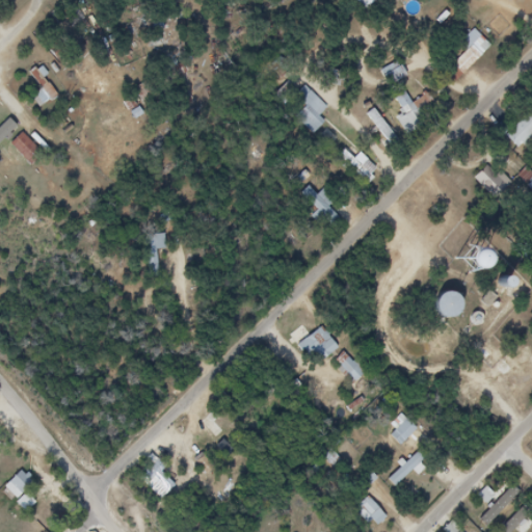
[(439,67),(455,84),(493,47),(475,30),(439,67)]
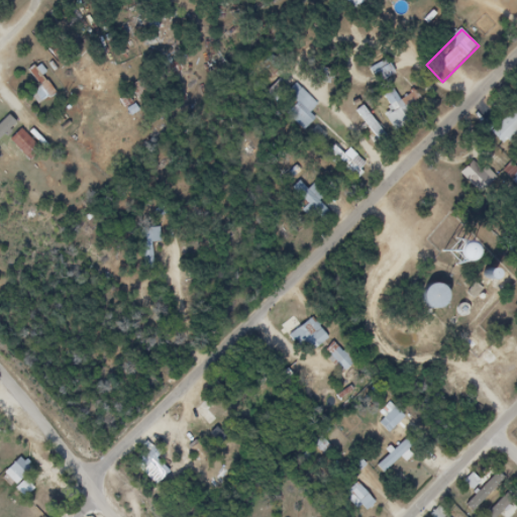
[(379,83),(392,75),(386,62),(372,70),(379,83)]
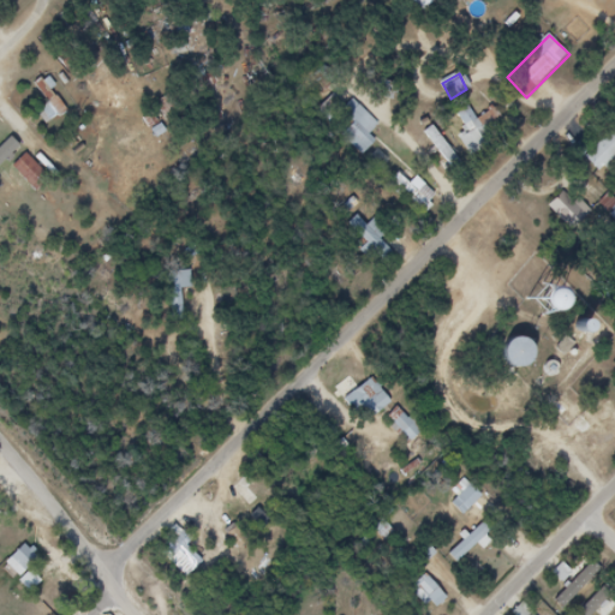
[(33,85),(45,103),(39,107),(48,121),(65,111),(53,91),(57,89),(51,79),(46,83),(42,78),(33,85)]
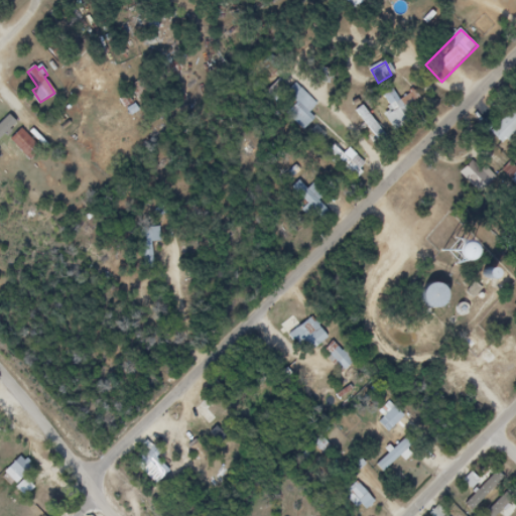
[(289,89),(282,81),(269,93),(303,131),(323,114),(295,84),(289,89)]
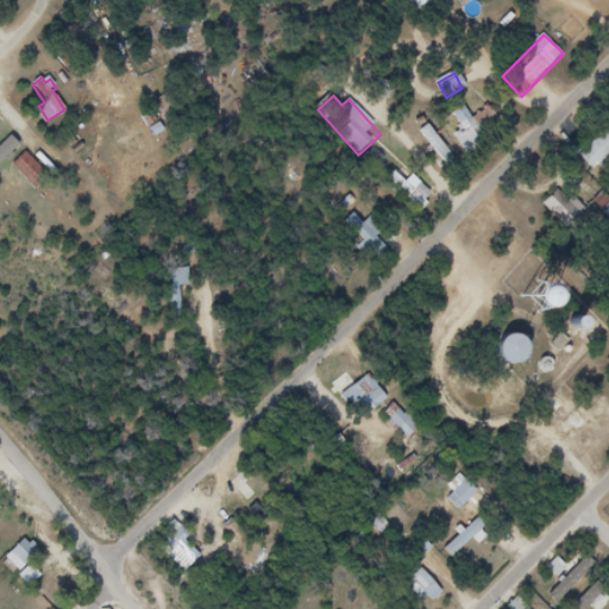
[(454,135),(465,154),(503,132),(490,108),(471,119),(463,105),(451,111),(462,131),(454,135)]
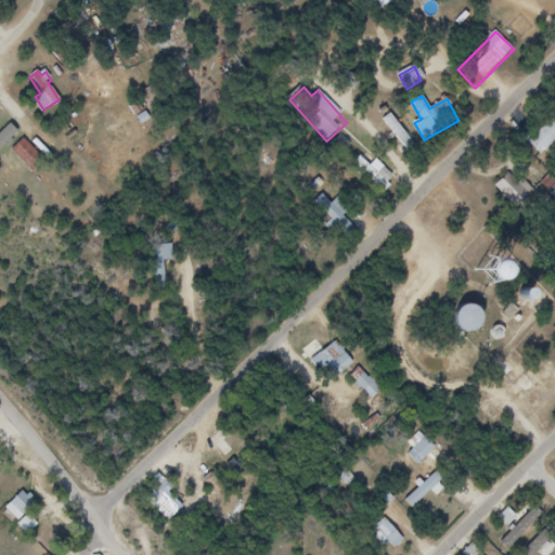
[(554,152),(554,133),(554,121),(536,123),(536,152),(554,152)]
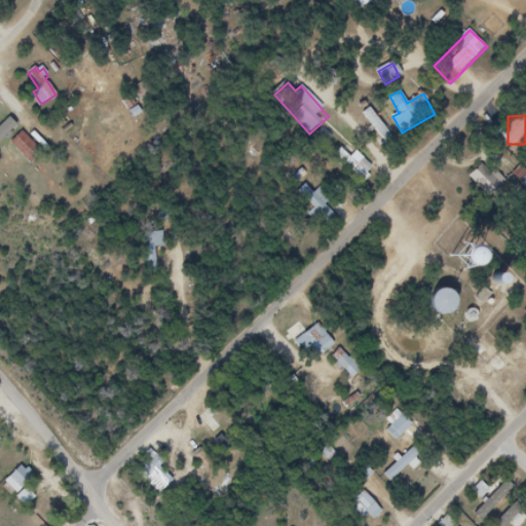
[(0,140),(16,126),(9,118),(0,125),(0,140)]
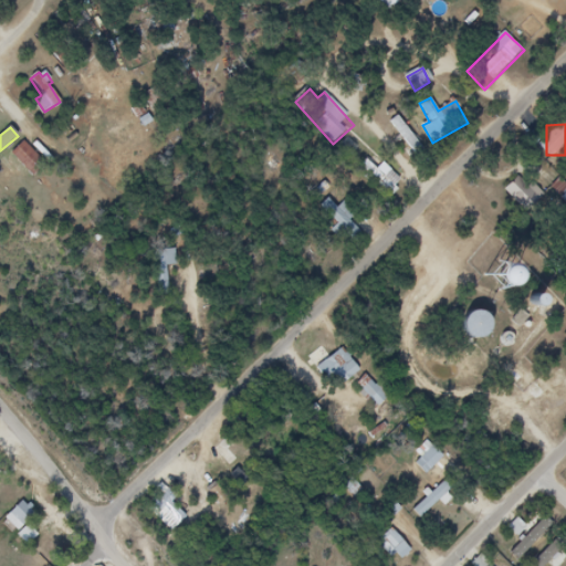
[(11,152),(32,175),(45,164),(23,140),(11,152)]
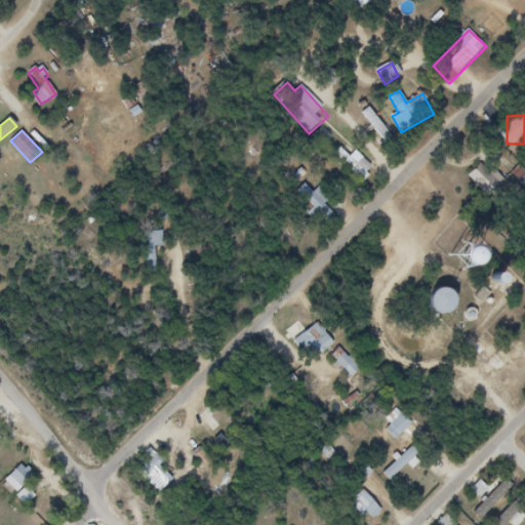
[(355,155),(351,158),(340,149),(334,155),(363,184),(373,173),(355,155)]
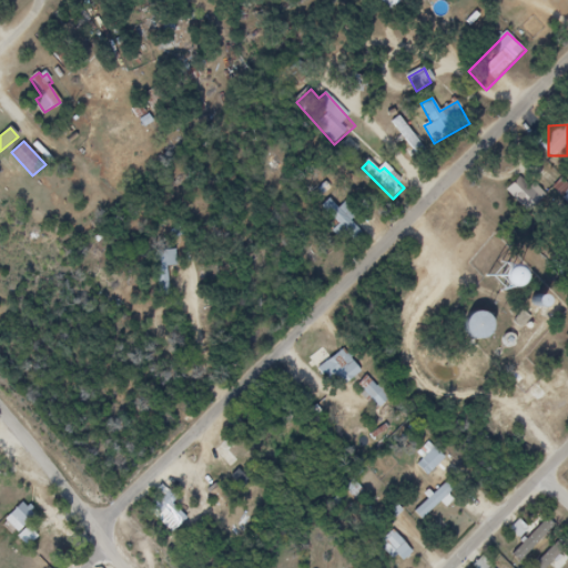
[(507,191),(529,213),(546,196),(524,174),(507,191)]
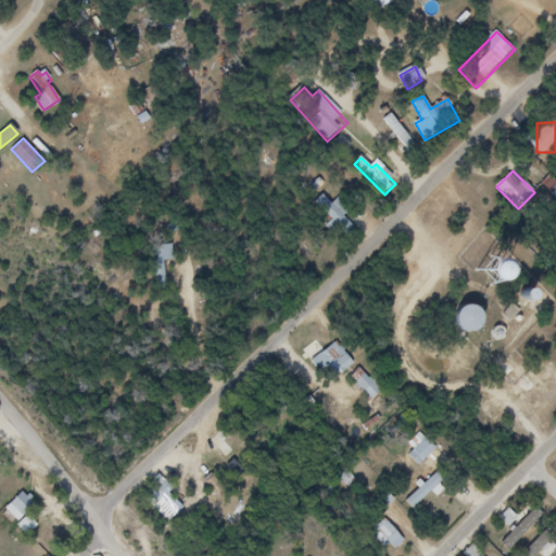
[(358,230),(324,197),(314,205),(349,240),(358,230)]
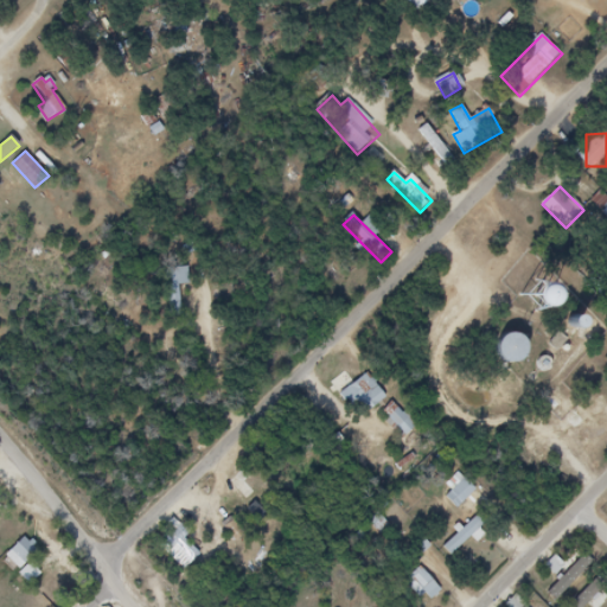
[(170,269),(170,318),(180,318),(180,286),(190,286),(190,269),(170,269)]
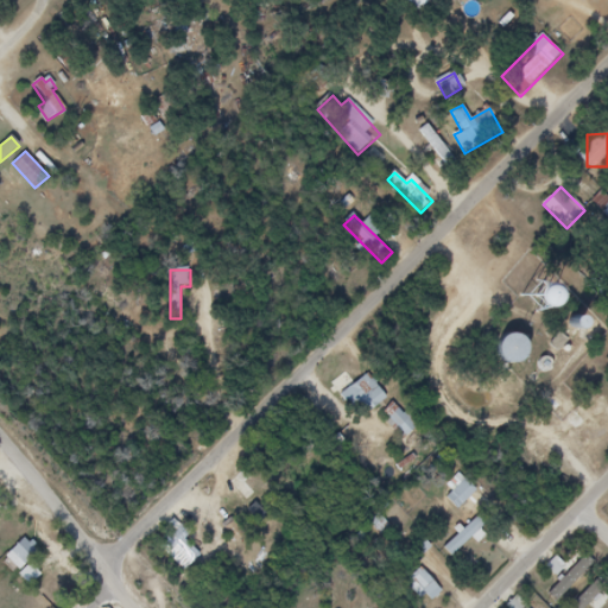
[(524,353),(507,335),(488,352),(504,369),(524,353)]
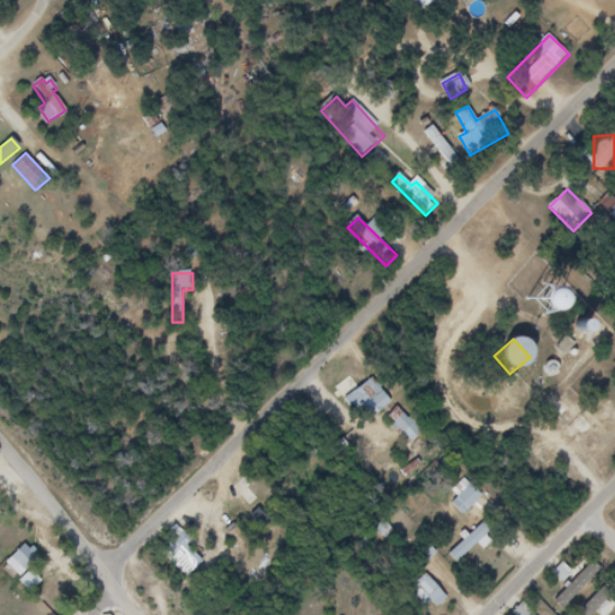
[(366,410),(370,417),(390,408),(380,382),(345,395),(352,416),(366,410)]
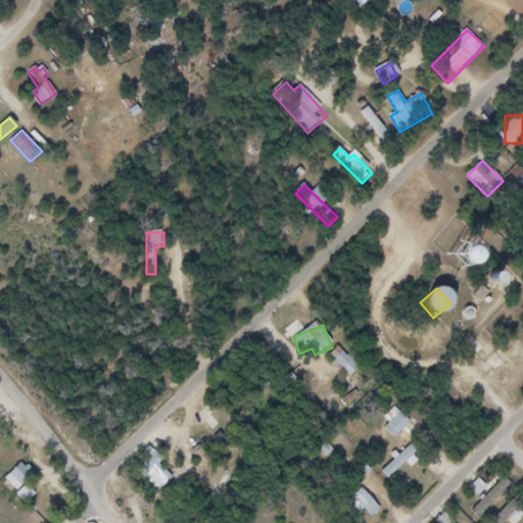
[(350,378),(362,367),(344,349),(333,361),(350,378)]
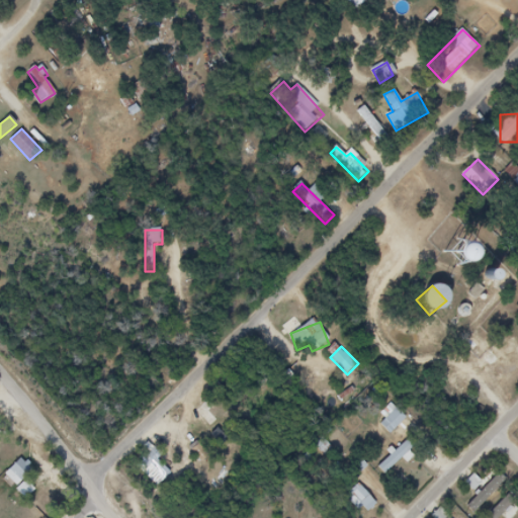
[(392,435),(407,418),(397,408),(380,426),(392,435)]
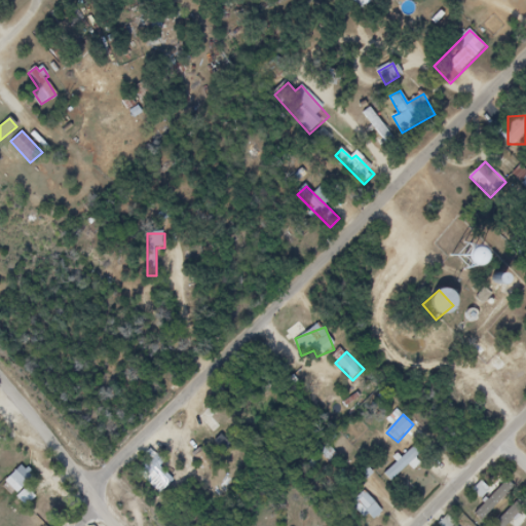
[(337,457),(328,446),(320,452),(329,463),(337,457)]
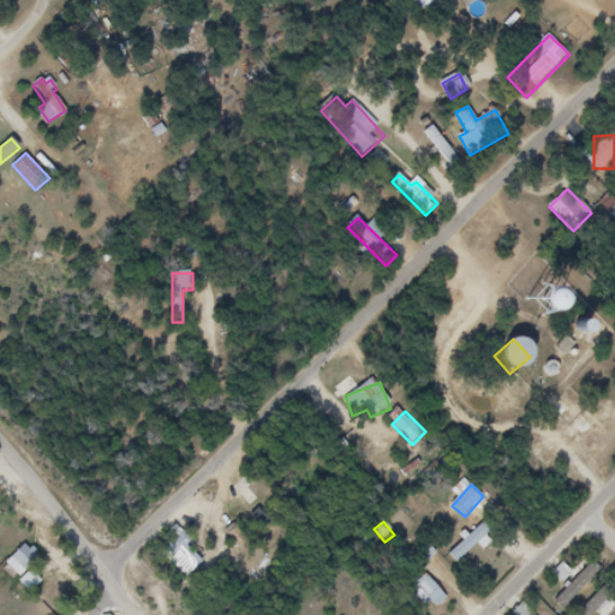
[(448,555),(457,565),(478,544),(483,549),(496,537),(483,523),(448,555)]
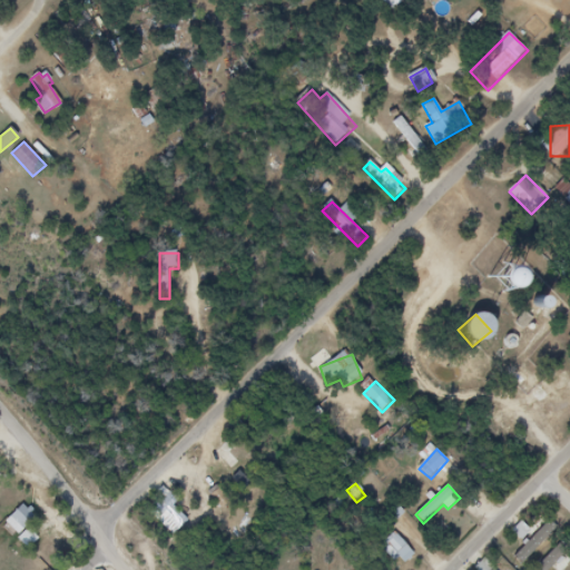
[(187,521),(172,507),(178,501),(169,493),(154,511),(161,519),(166,514),(180,529),(187,521)]
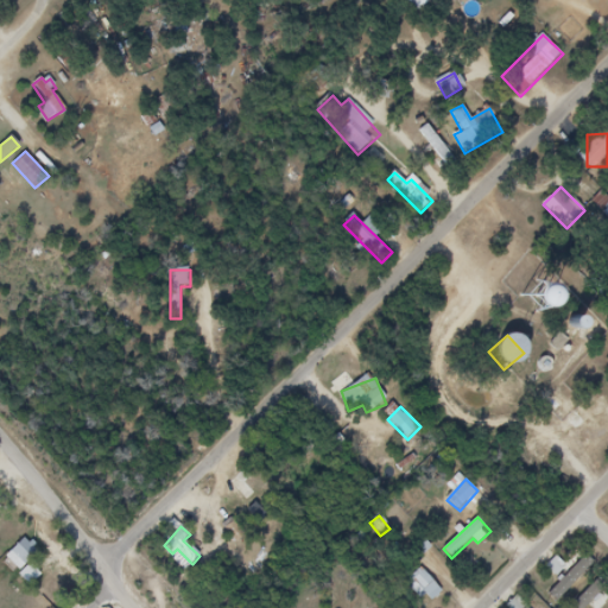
[(14,565),(39,556),(33,540),(8,550),(14,565)]
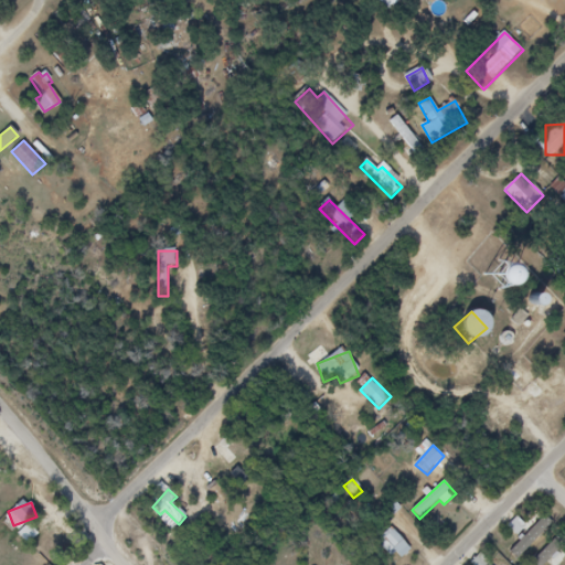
[(508,548),(518,557),(552,524),(542,514),(508,548)]
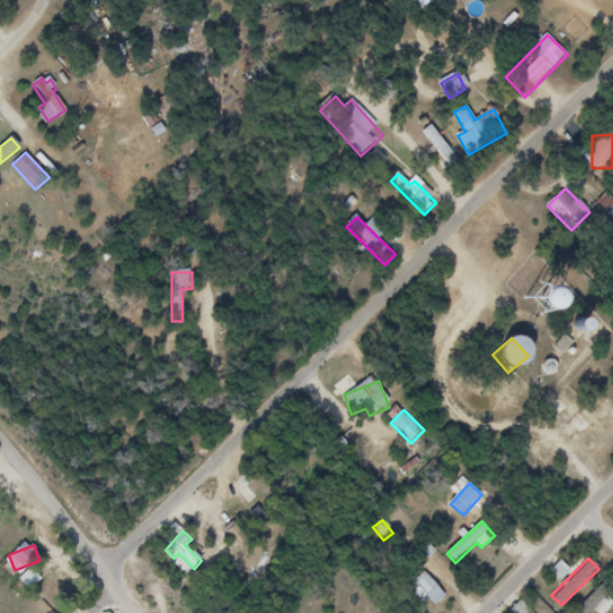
[(445,596),(425,575),(410,589),(429,611),(445,596)]
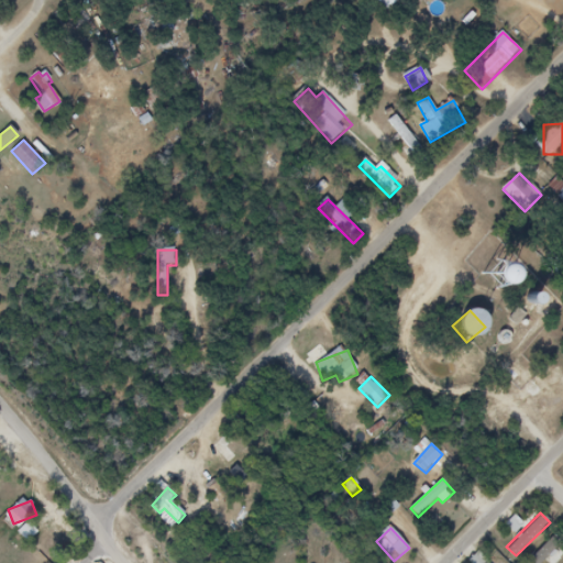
[(540,562),(552,552),(547,547),(527,562),(540,562)]
